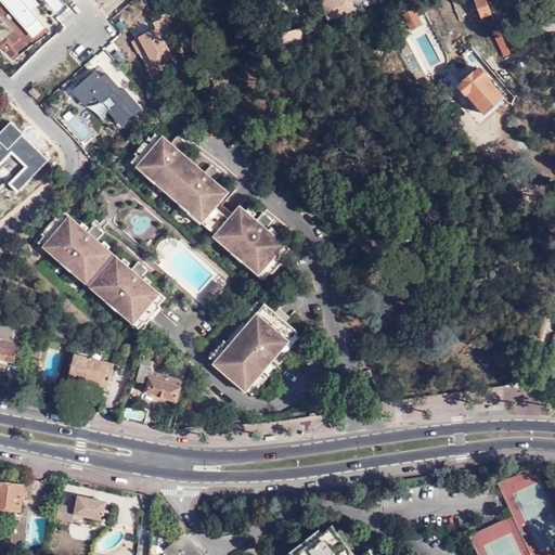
[(4,0),(29,28),(40,18),(33,9),(39,3),(36,0),(4,0)]
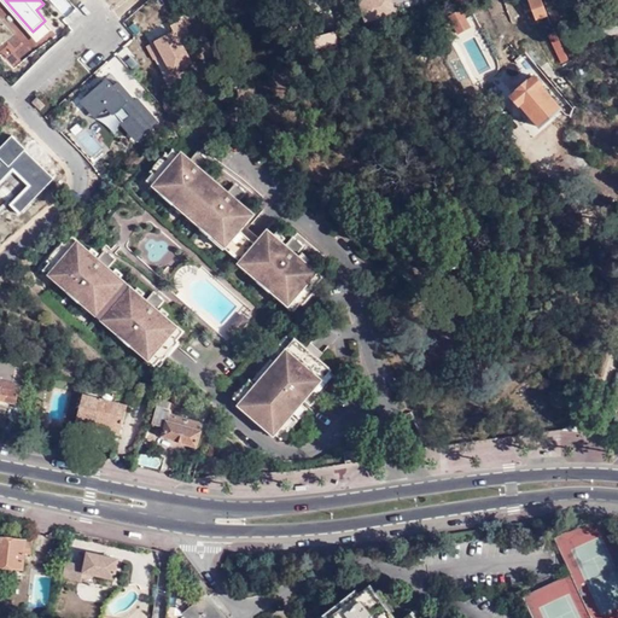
[(366,12),(392,5),(390,0),(363,0),(362,0),(366,12)]
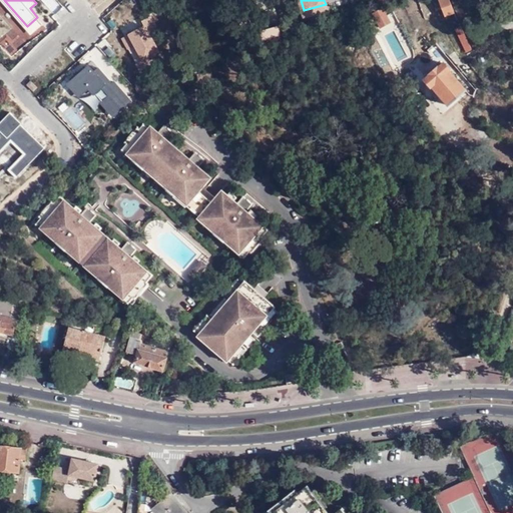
[(456,15),(449,0),(439,0),(445,15),(449,14),(467,52),(471,50),(456,15)]
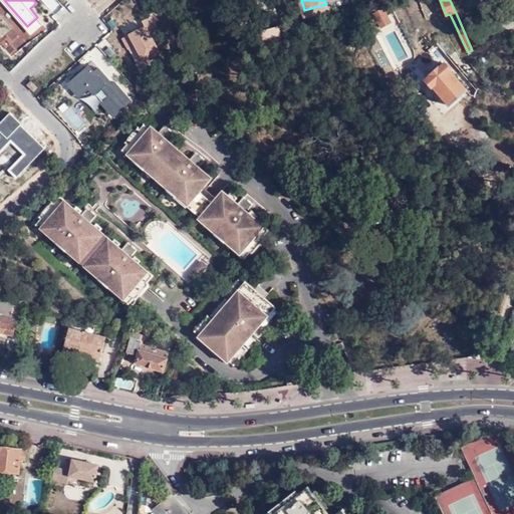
[(393,27),(387,12),(369,18),(372,26),(379,24),(381,30),(393,27)]
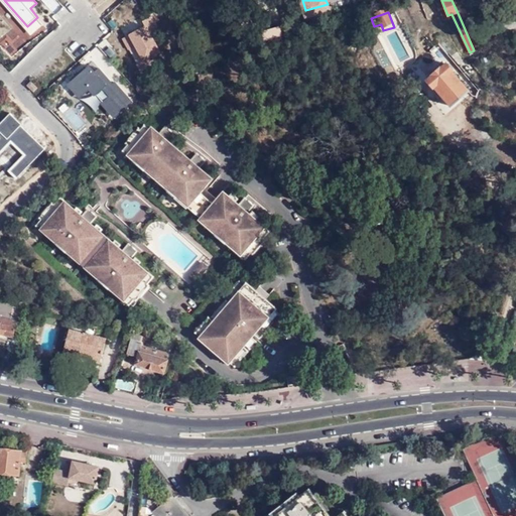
[(138,63),(143,73),(162,61),(158,53),(161,51),(154,37),(162,32),(153,16),(144,20),(147,25),(124,38),(130,49),(137,45),(145,60),(138,63)]
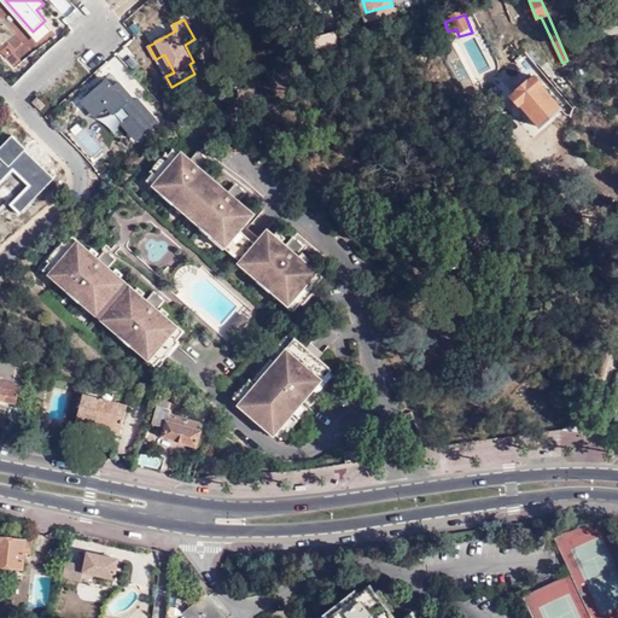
[(538,128),(569,103),(538,69),(509,94),(538,128)]
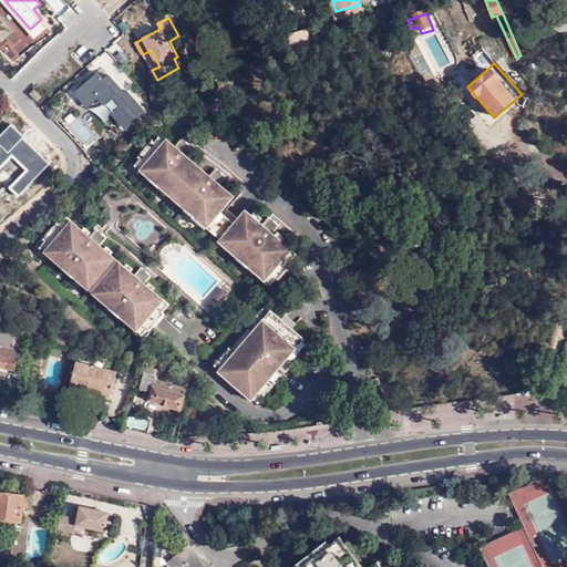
[(112,114),(126,130),(147,111),(127,90),(125,92),(110,74),(105,78),(99,71),(74,93),(88,109),(99,99),(104,105),(106,103),(114,112),(112,114)]
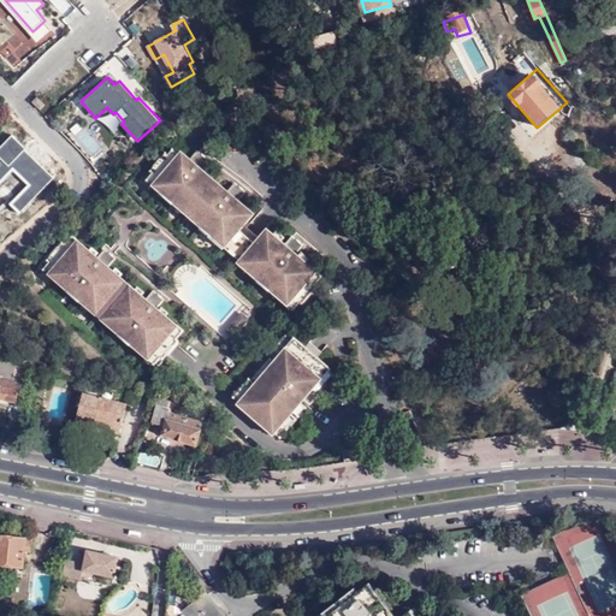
[(227,242),(238,230),(253,213),(237,199),(246,190),(240,185),(234,181),(226,189),(200,166),(208,159),(202,153),(196,148),(189,157),(181,148),(177,153),(171,148),(150,172),(149,173),(227,242)]
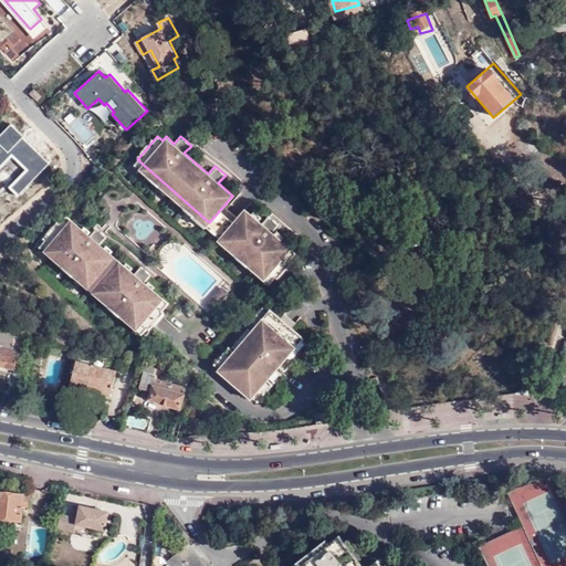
[(136,156),(138,158),(153,140),(150,139),(136,156)]
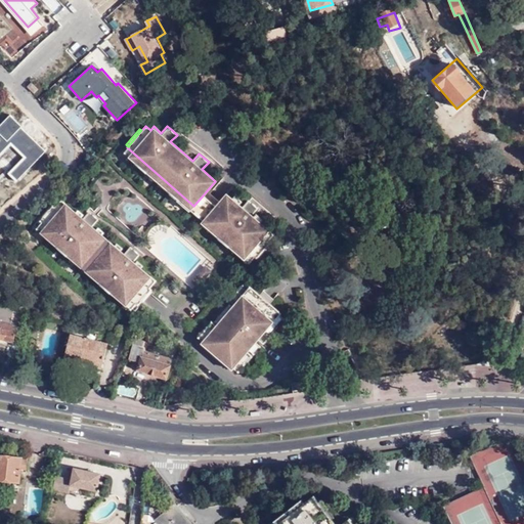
[(11,174),(17,181),(42,156),(35,148),(37,146),(20,130),(8,142),(0,133),(0,139),(1,140),(0,141),(0,155),(11,143),(27,158),(11,174)]
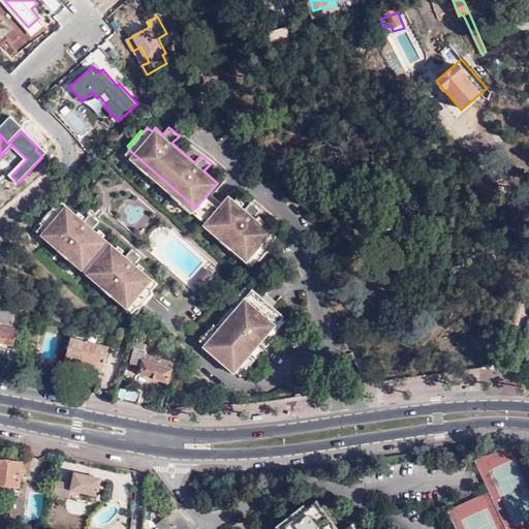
[(124,153),(191,212),(195,208),(128,149),(124,153)]
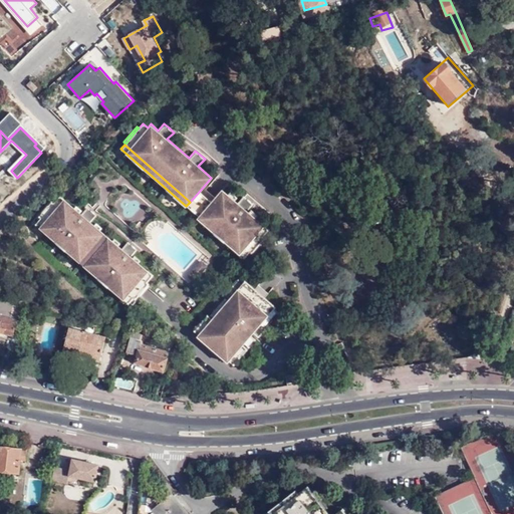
[(202,212),(247,252),(262,236),(267,230),(246,211),(252,204),(248,200),(243,196),(237,203),(221,190),(210,202),(202,212)]
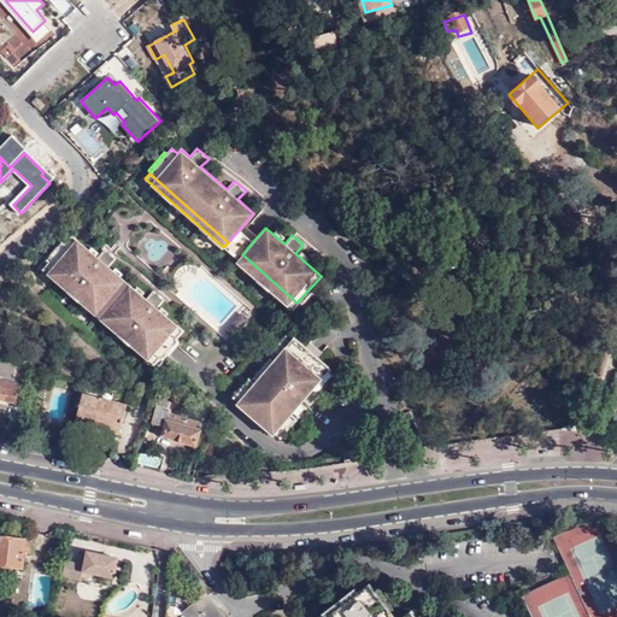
[(238,260),(242,254),(252,242),(239,230),(228,242),(223,247),(238,260)]
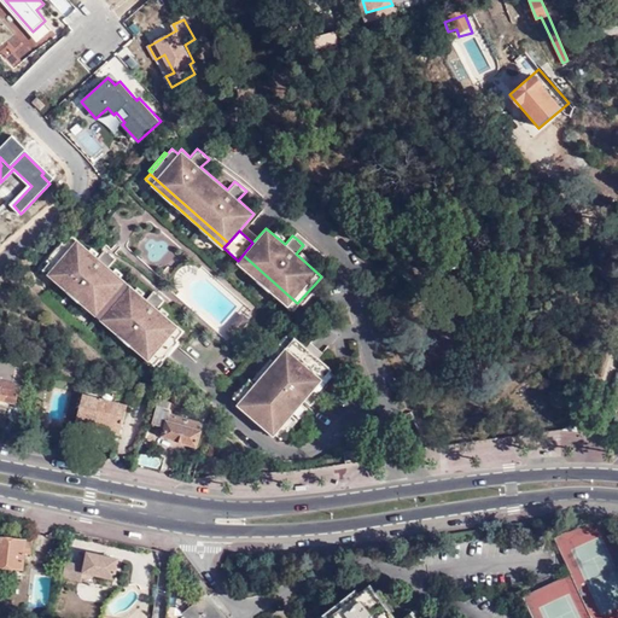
[(145,299),(108,267),(115,258),(110,254),(104,249),(97,257),(70,234),(63,243),(46,263),(158,360),(176,339),(182,331),(156,309),(164,299),(158,295),(152,290),(145,299)]
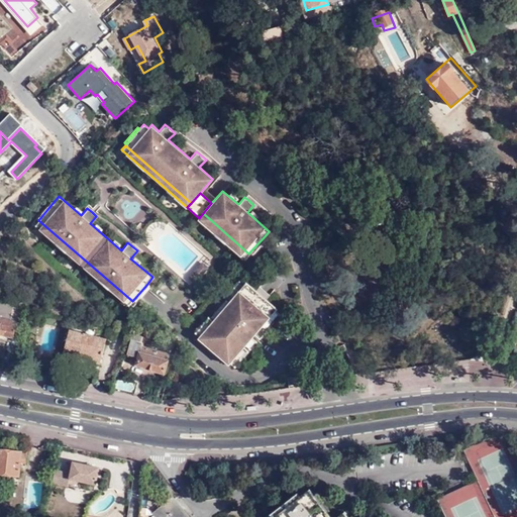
[(53,203),(49,201),(32,221),(35,224),(38,220),(53,203)]
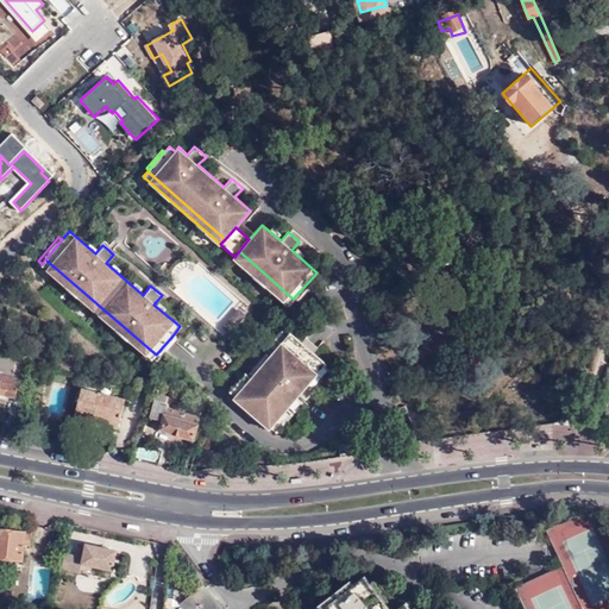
[(233,258),(287,306),(293,299),(239,251),(234,257),(233,258)]
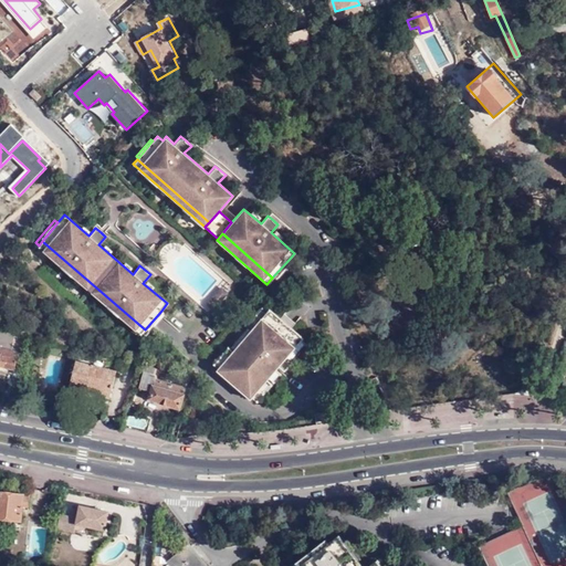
[(145,329),(42,241),(39,245),(38,247),(136,332),(140,335),(142,333),(145,329)]
